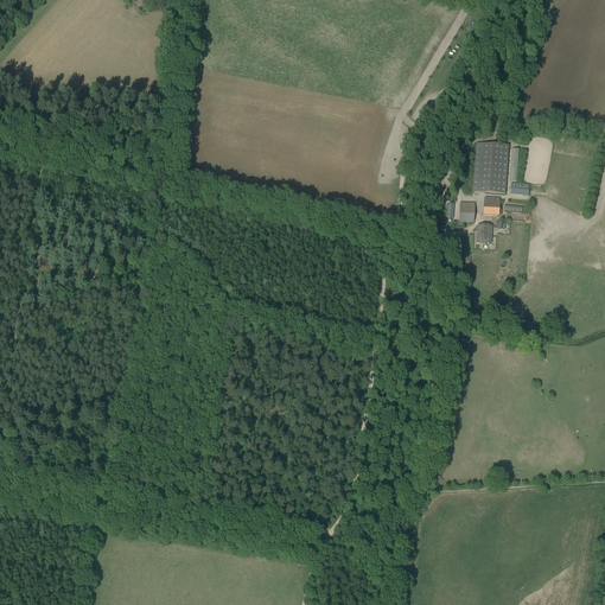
[(476,191),(507,193),(510,146),(479,144),(476,191)]
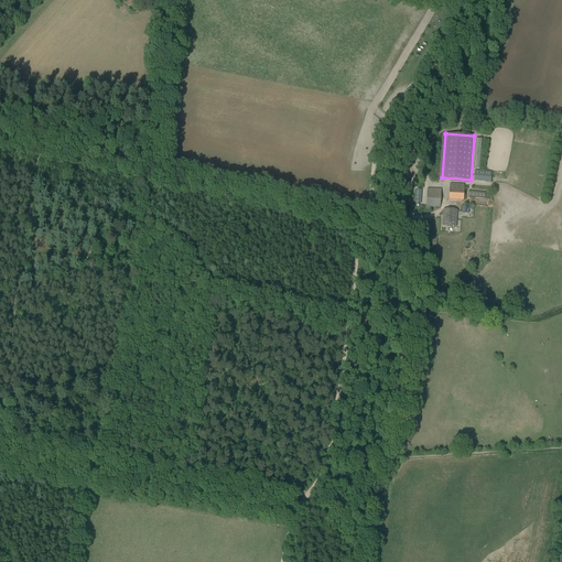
[(476,179),(493,181),(494,170),(477,168),(476,179)]
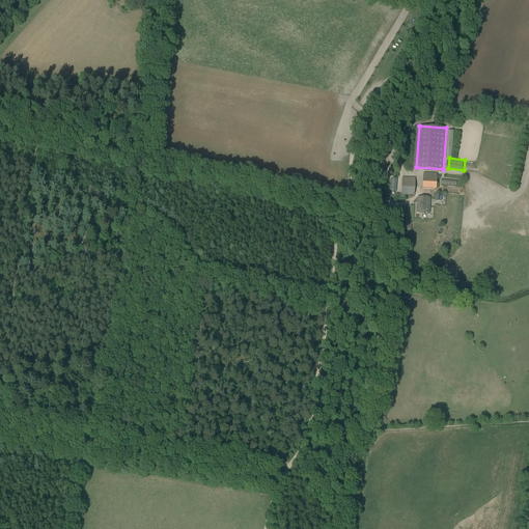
[(439,171),(425,170),(424,186),(438,187),(439,171)]
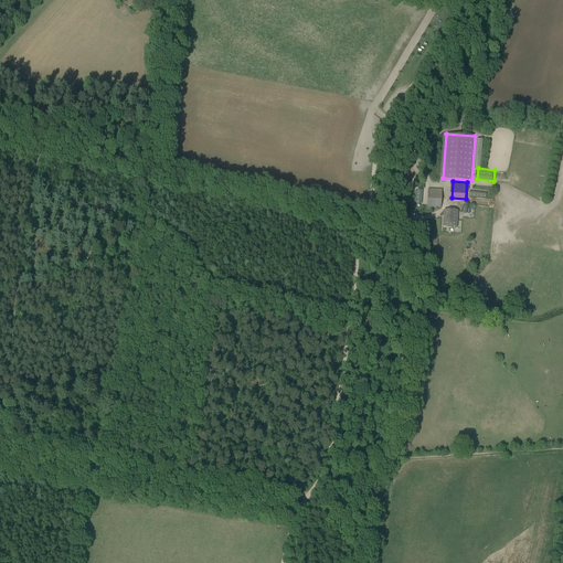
[(429,204),(443,205),(444,188),(439,187),(439,188),(431,187),(429,204)]
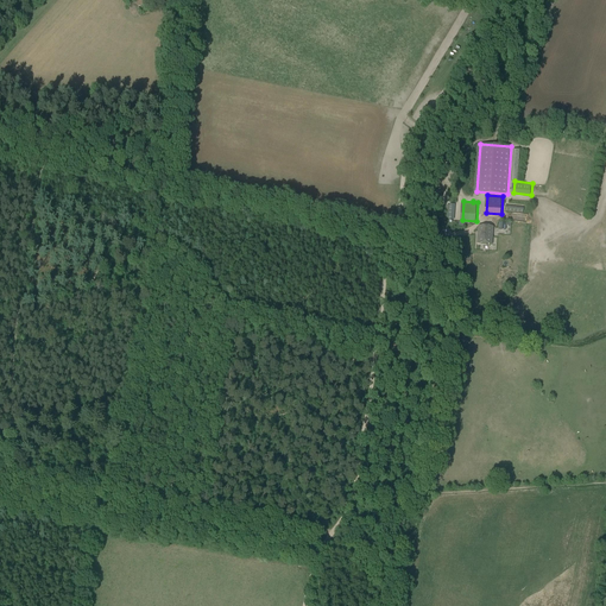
[(480,240),(493,241),(494,226),(481,225),(480,240)]
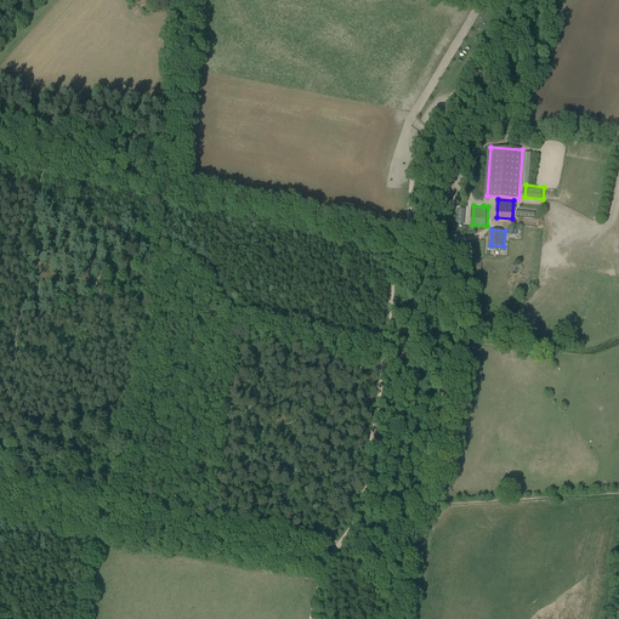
All buildings are outlined.
